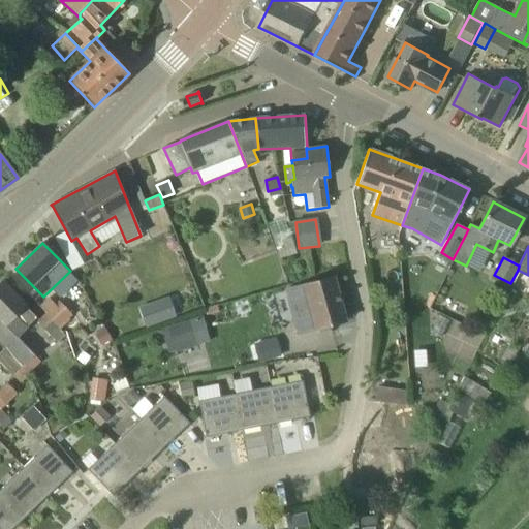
[(297,334),(346,321),(334,277),(285,290),(292,319),(297,334)]
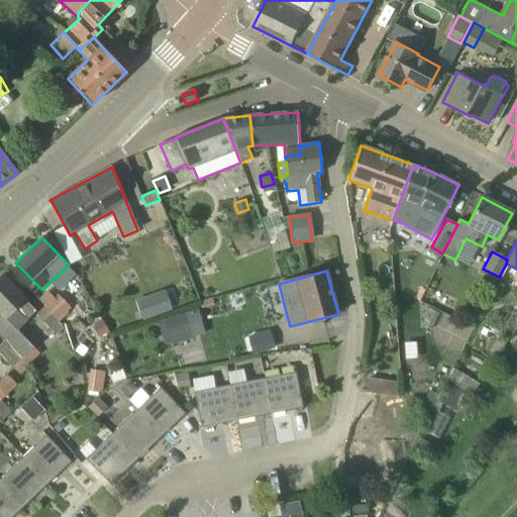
[(33,347),(16,329),(35,310),(24,299),(25,298),(2,276),(0,277),(0,314),(6,321),(0,326),(0,333),(6,339),(23,357),(33,347)]
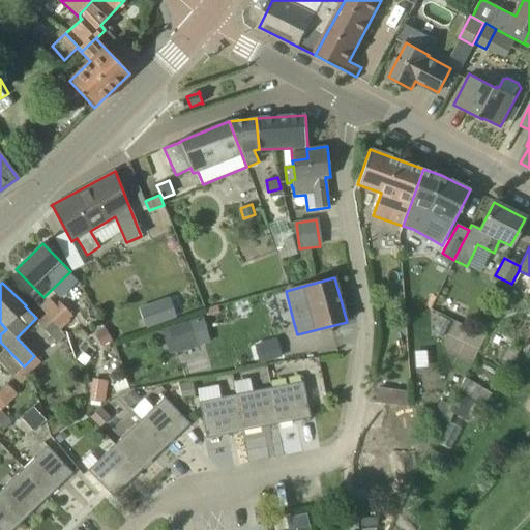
[(47,314),(59,327),(70,317),(58,303),(47,314)]
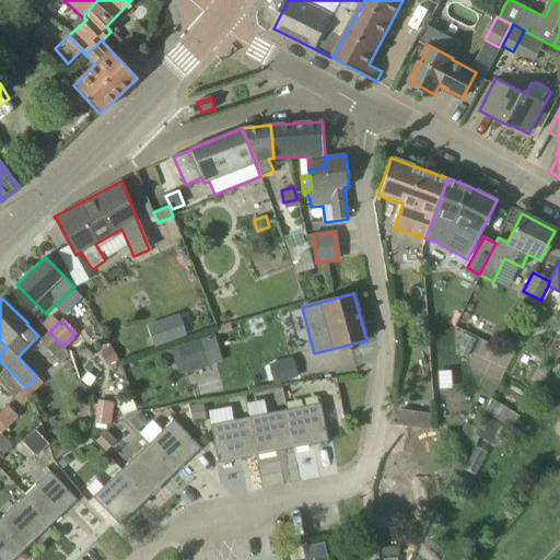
[(154,347),(164,343),(158,322),(148,325),(154,347)]
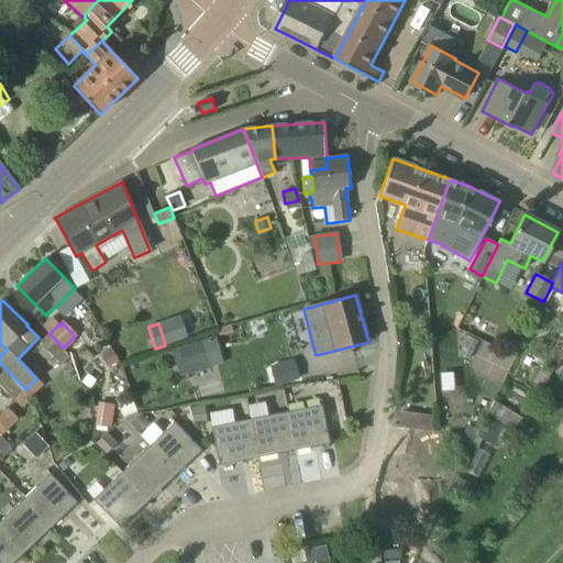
[(53,356),(63,348),(50,333),(40,342),(53,356)]
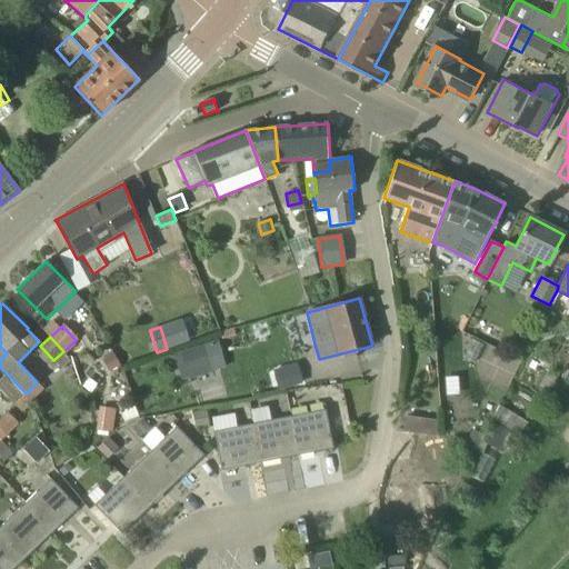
[(189,379),(226,367),(217,339),(180,351),(181,353),(170,357),(173,366),(177,365),(181,379),(188,377),(189,379)]
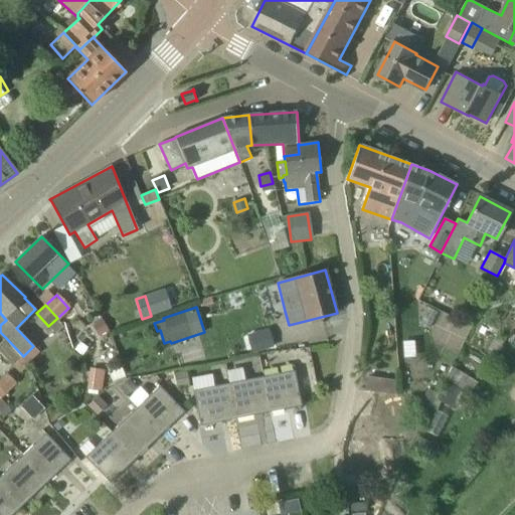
[(110,331),(103,320),(93,326),(99,337),(110,331)]
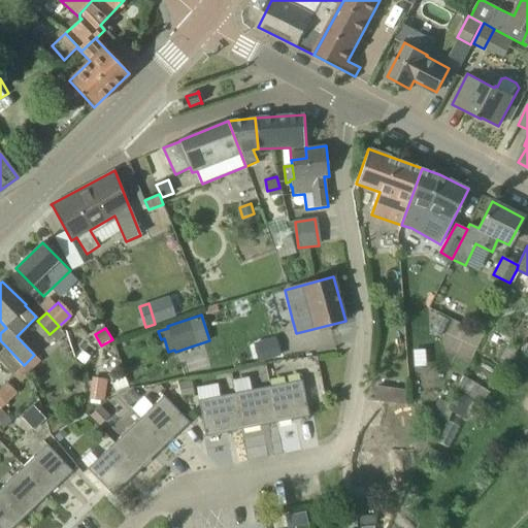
[(269,360),(283,358),(281,344),(266,348),(269,360)]
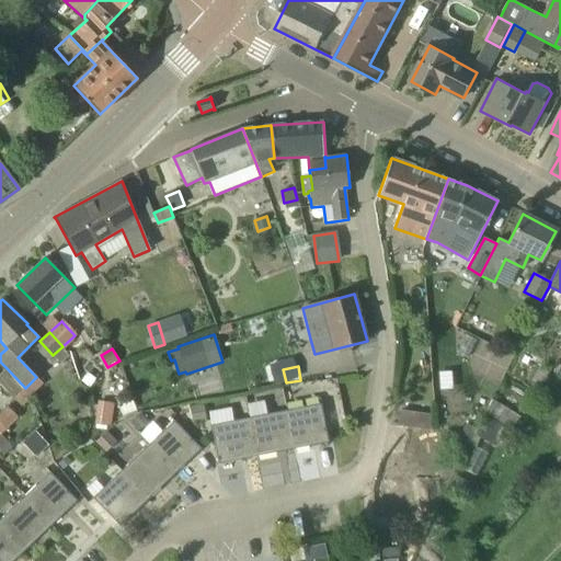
[(0,382),(14,398),(25,388),(7,368),(0,374),(0,382)]
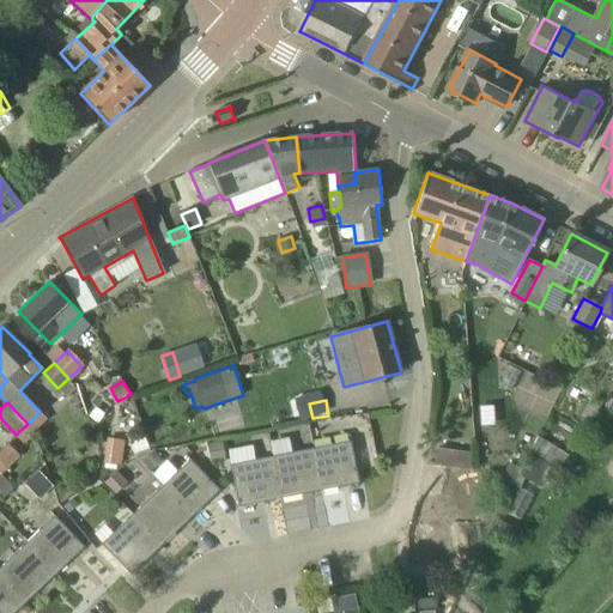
[(371,460),(368,419),(353,420),(357,461),(371,460)]
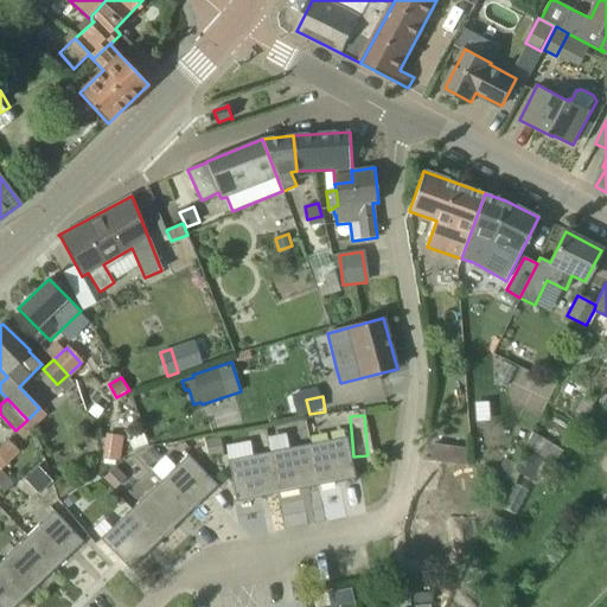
[(523,447),(553,465),(562,451),(532,433),(523,447)]
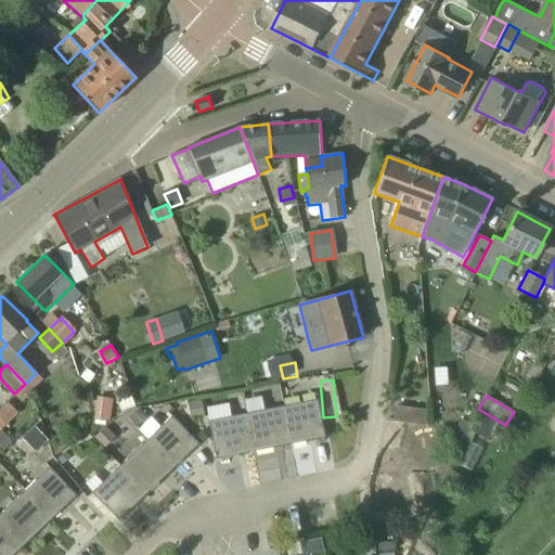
[(110,421),(113,401),(113,399),(98,397),(94,418),(110,421)]
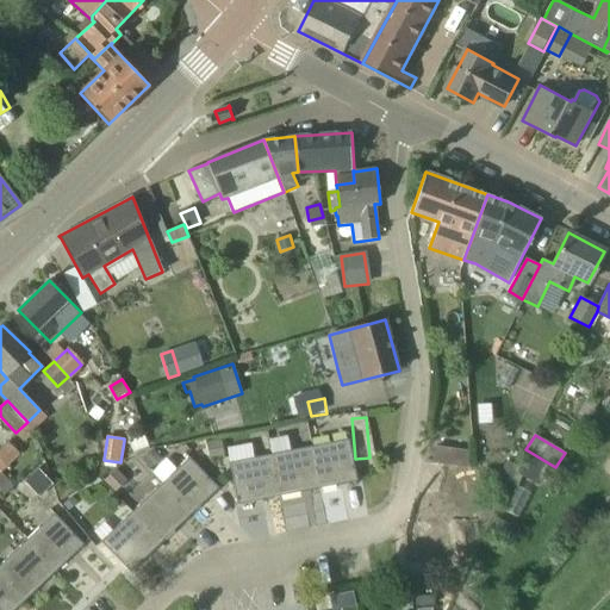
[(310,447),(317,489),(358,480),(349,439),(310,447)]
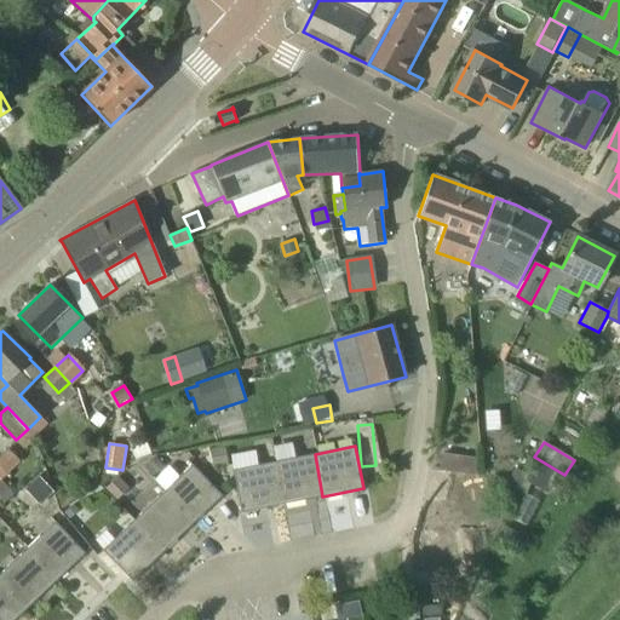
[(224,447),(211,449),(213,465),(227,463),(224,447)]
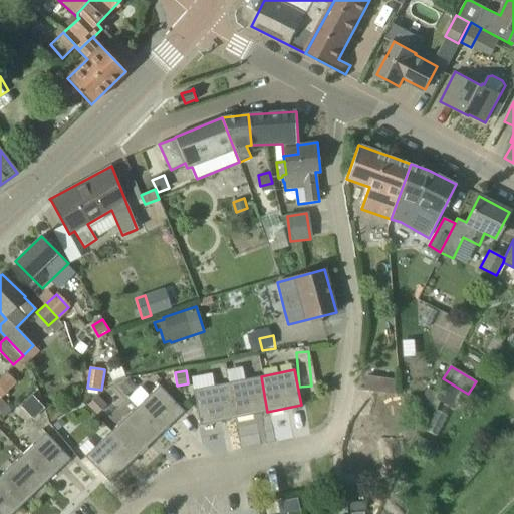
[(0,389),(5,394),(6,393),(16,382),(8,373),(0,380),(0,389)]
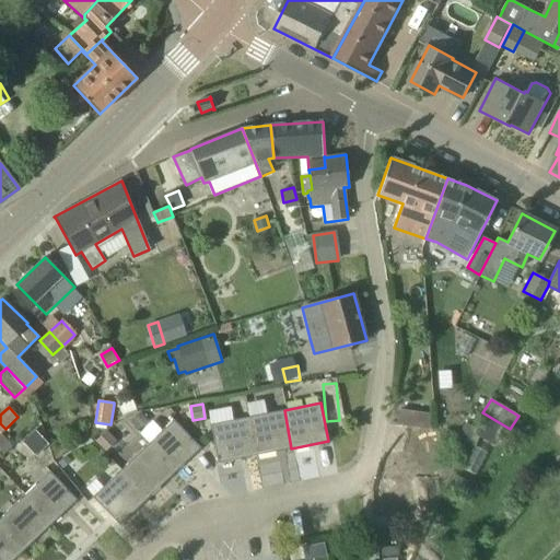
[(393,424),(411,427),(413,411),(395,409),(393,424)]
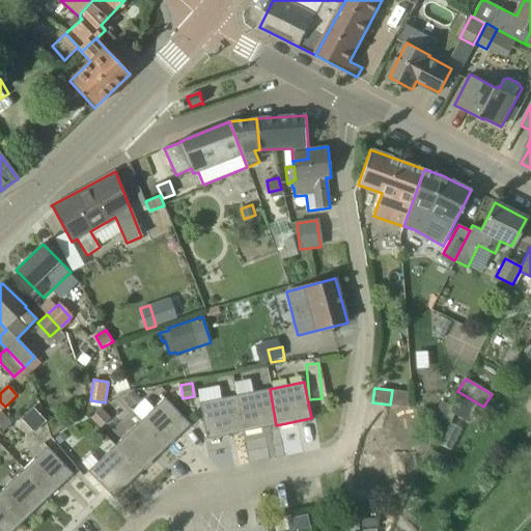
[(242,432),(276,425),(270,389),(234,396),(242,432)]
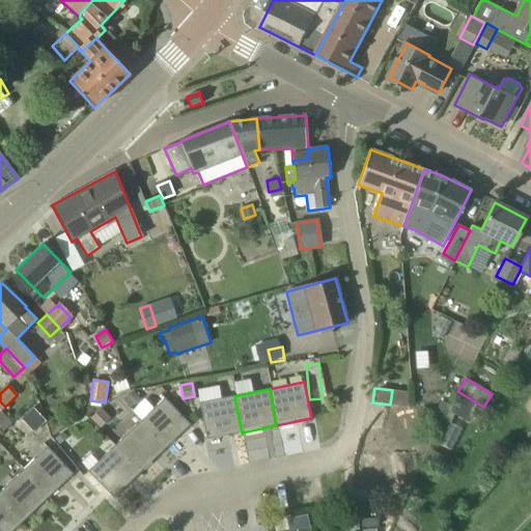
[(141,400),(134,390),(122,398),(130,409),(141,400)]
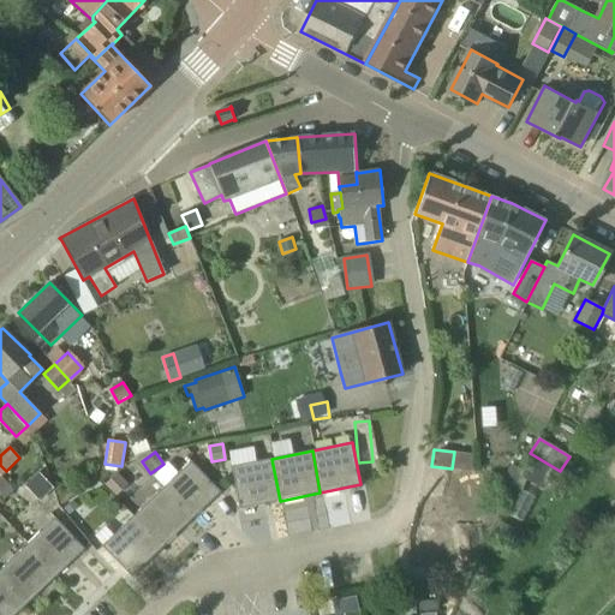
[(533,457),(521,476),(544,489),(556,470),(533,457)]
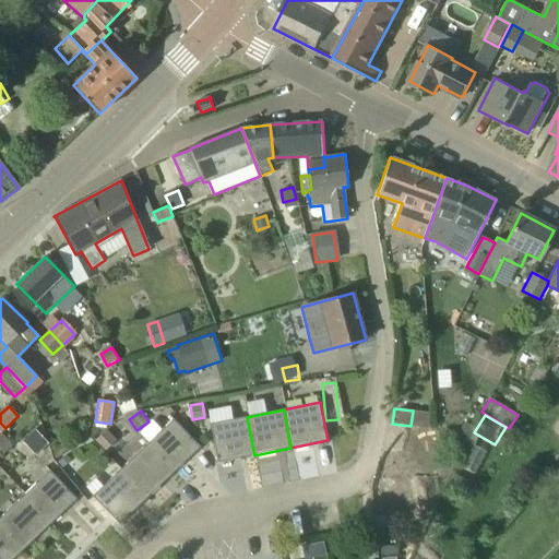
[(217,462),(254,455),(247,417),(210,426),(217,462)]
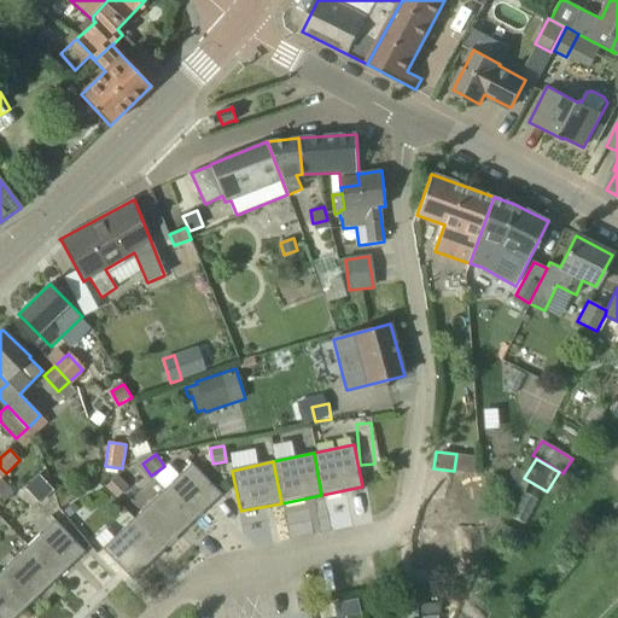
[(162,491),(192,523),(222,494),(193,462),(162,491)]
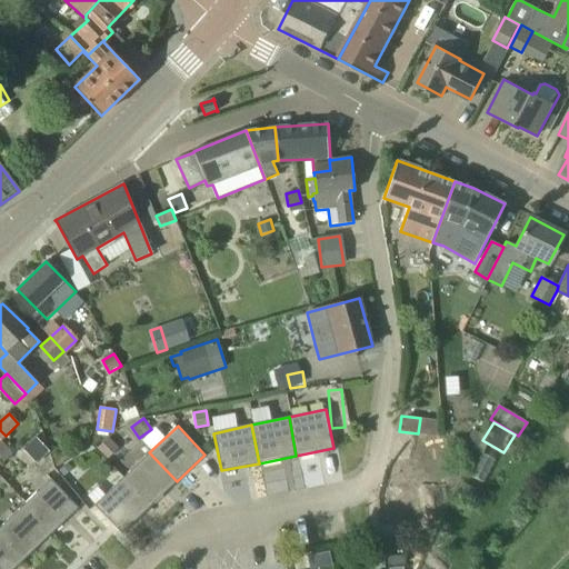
[(467,447),(476,451),(483,436),(472,430),(465,446),(467,447)]
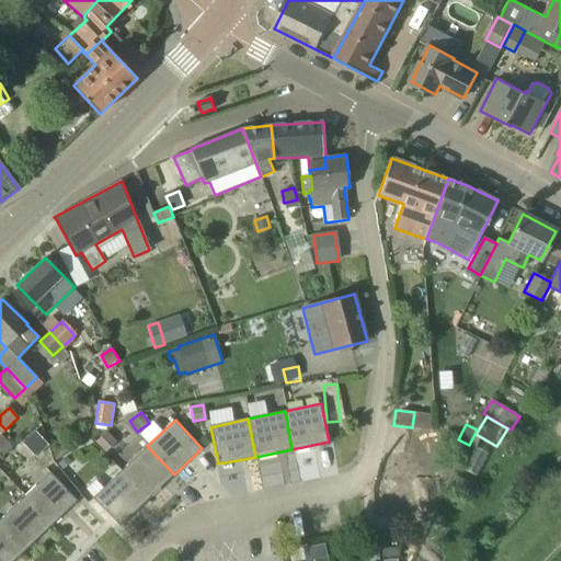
[(22,443),(36,458),(49,445),(35,431),(22,443)]
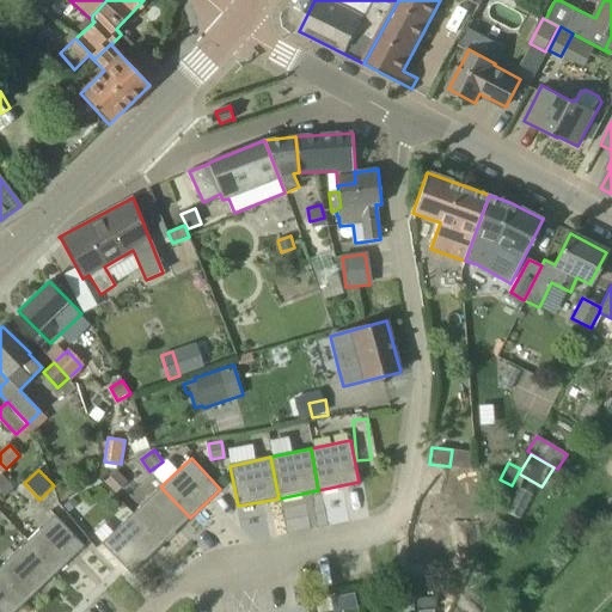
[(127,482),(116,471),(104,483),(115,494),(127,482)]
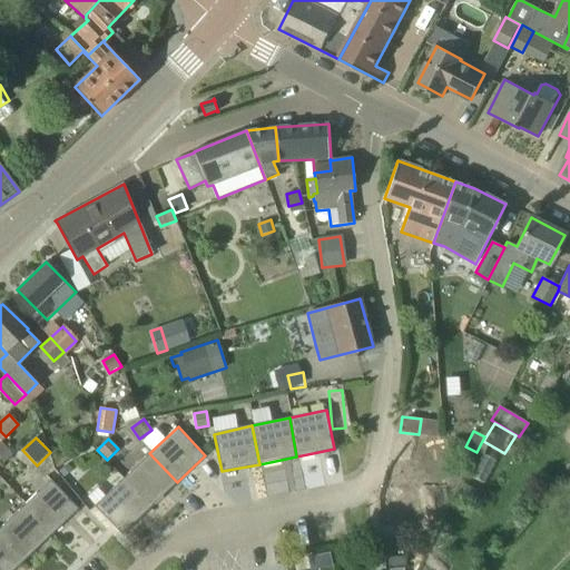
[(149,509),(177,482),(149,453),(123,480),(149,509)]
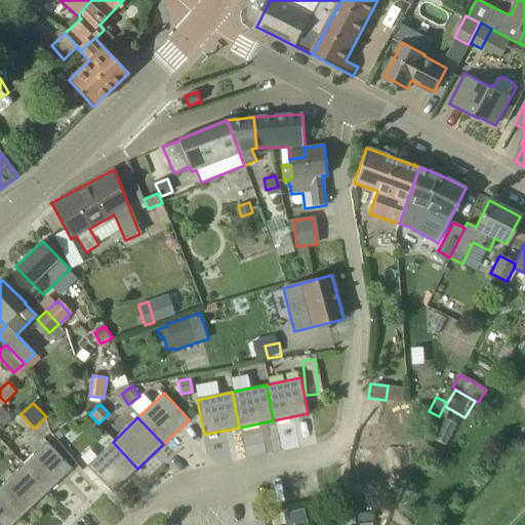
[(59,441),(68,433),(63,428),(54,436),(59,441)]
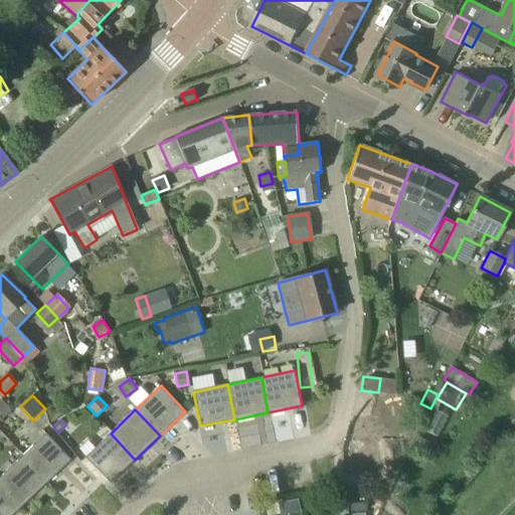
[(376,428),(356,426),(353,446),(373,450),(376,428)]
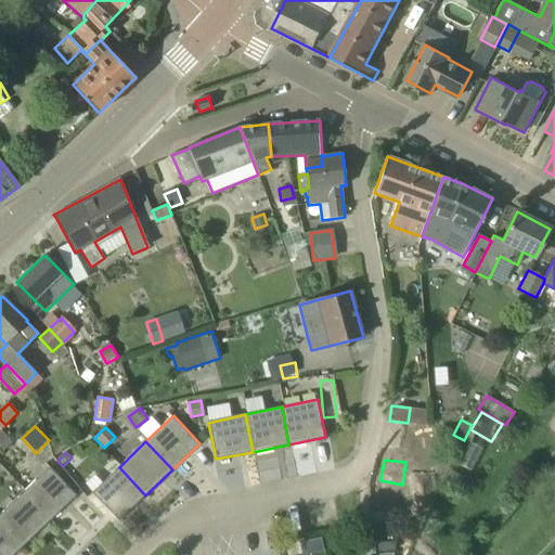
[(23,492),(50,520),(77,495),(49,466),(23,492)]
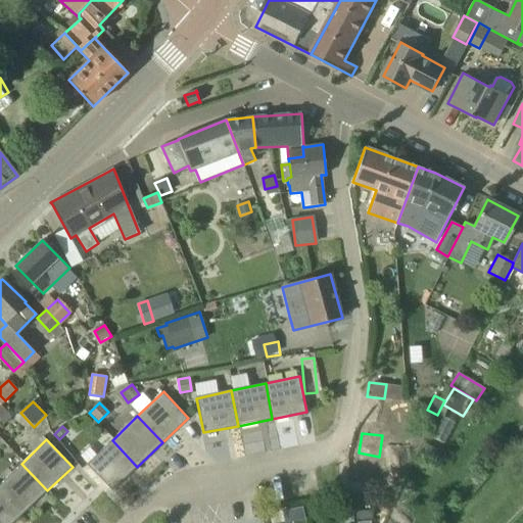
[(112,490),(137,467),(112,440),(87,464),(112,490)]
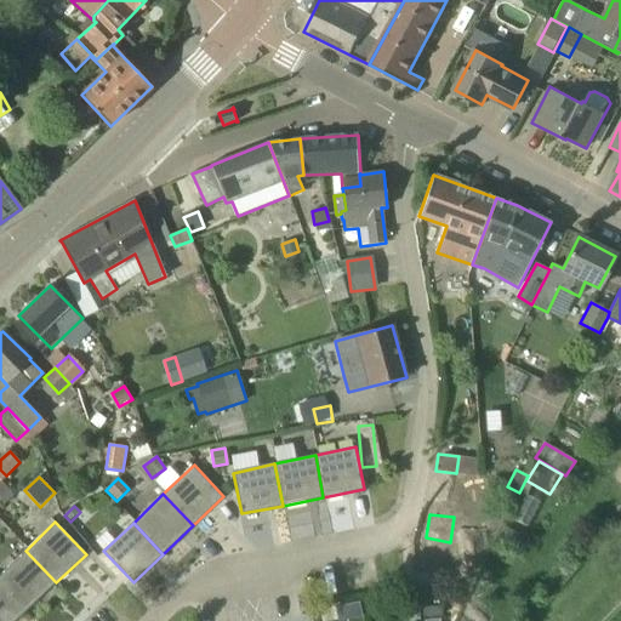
[(0,584),(26,611),(56,582),(26,551),(0,574),(0,584)]
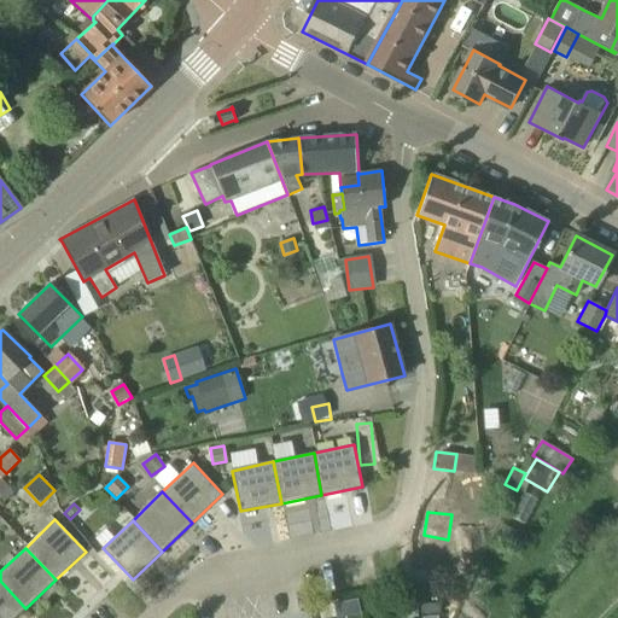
[(0,617),(15,617),(25,608),(0,581),(0,617)]
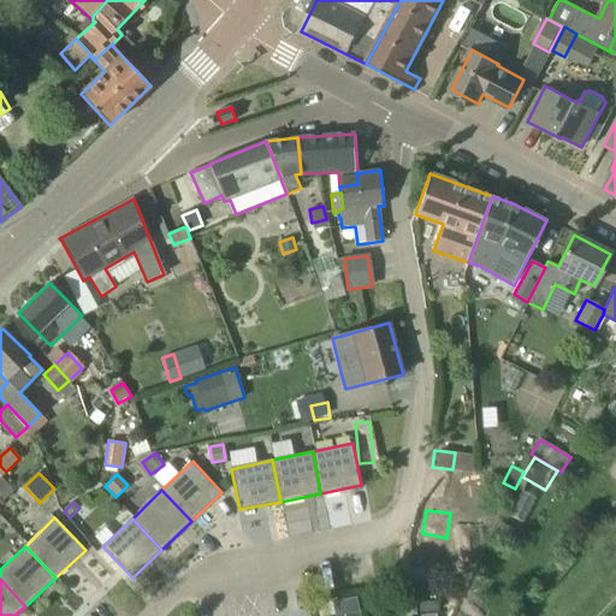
[(438,602),(419,602),(419,611),(438,611),(438,602)]
